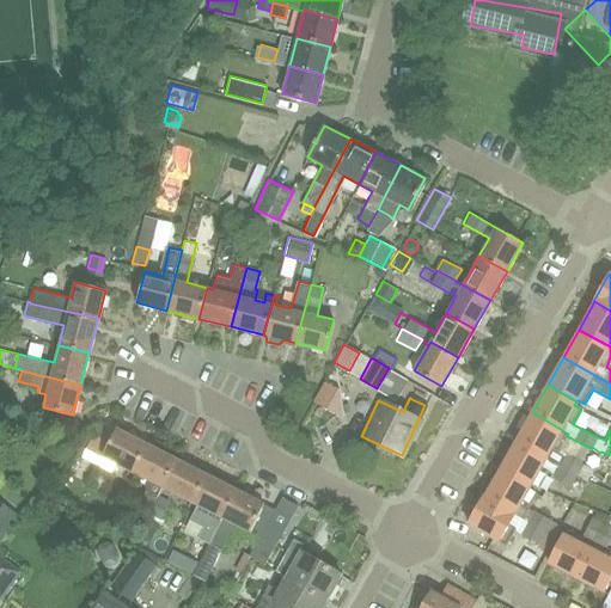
[(560,448),(567,436),(568,434),(532,412),(517,441),(544,456),(557,465),(576,474),(586,479),(594,466),(584,461),(584,462),(560,448)]
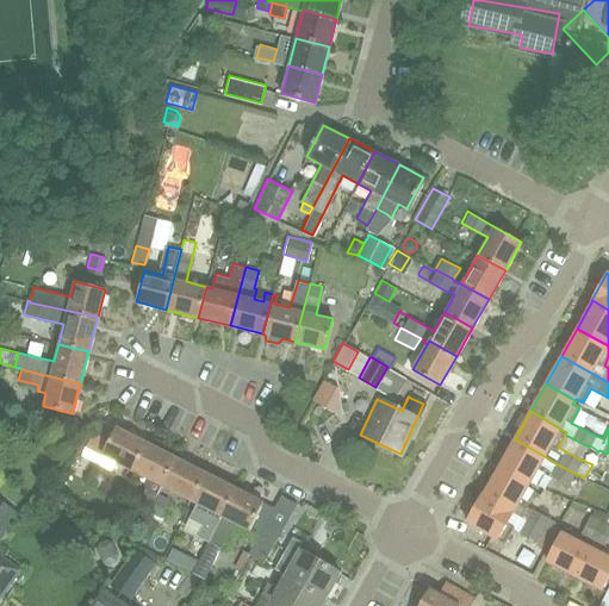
[(130,469),(145,441),(116,426),(110,438),(93,430),(85,445),(113,460),(130,469)]
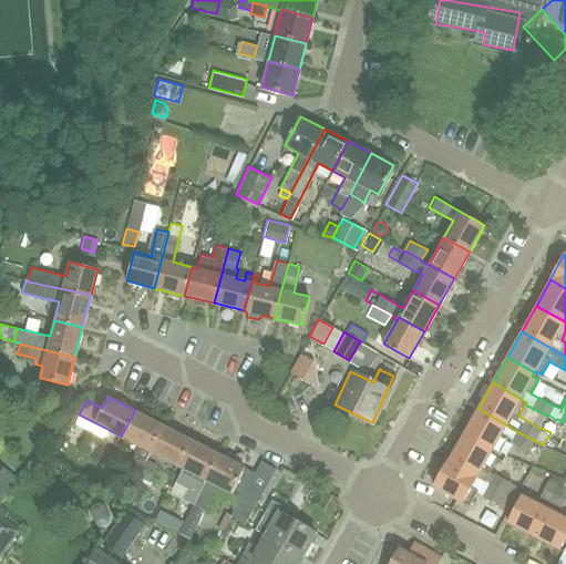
[(154,413),(142,407),(139,412),(135,410),(121,437),(139,445),(130,462),(126,469),(126,471),(136,475),(137,475),(146,458),(150,451),(148,451),(162,424),(151,419),(154,413)]
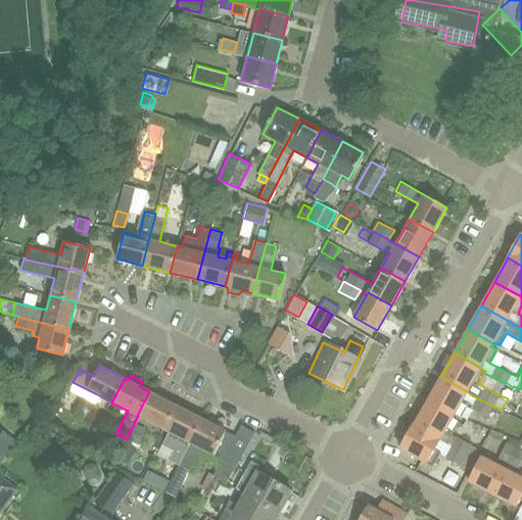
[(427,400),(452,414),(453,412),(460,416),(468,402),(461,397),(465,390),(441,377),(427,400)]
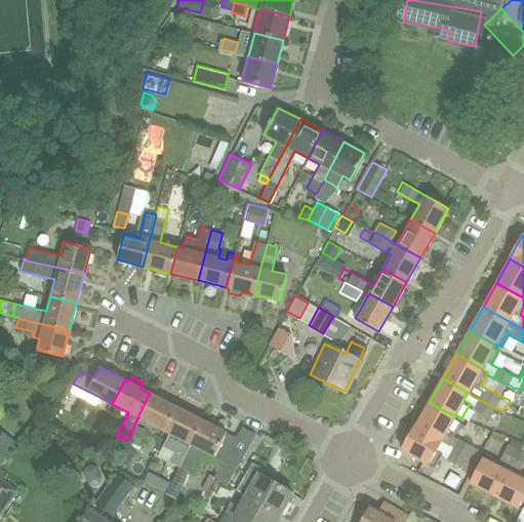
[(150,424),(163,430),(175,406),(150,393),(137,417),(138,417),(150,424)]
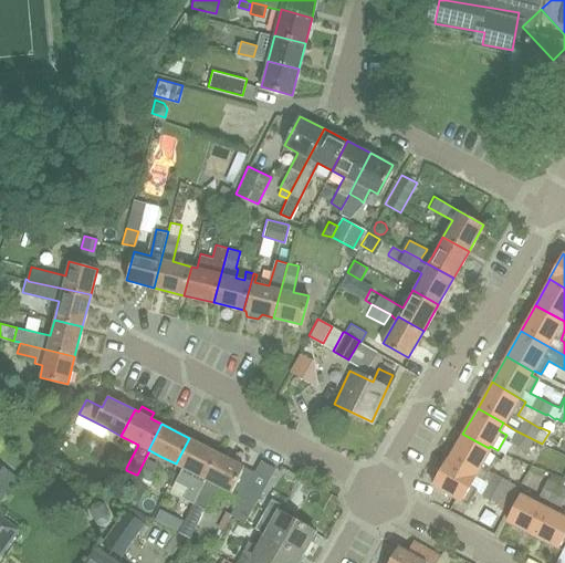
[(101,434),(90,428),(82,444),(93,449),(101,434)]
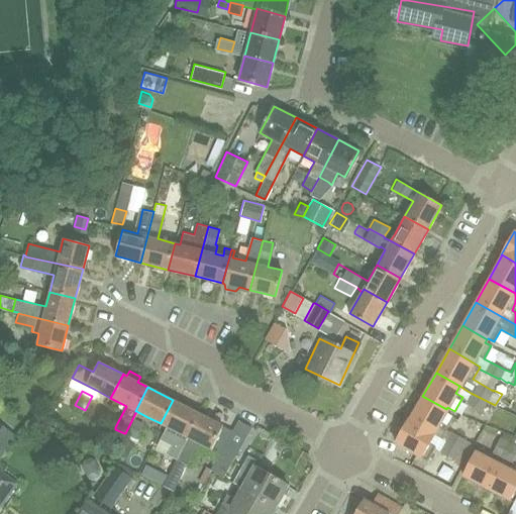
[(487,401),(471,393),(469,395),(466,402),(481,410),(487,401)]
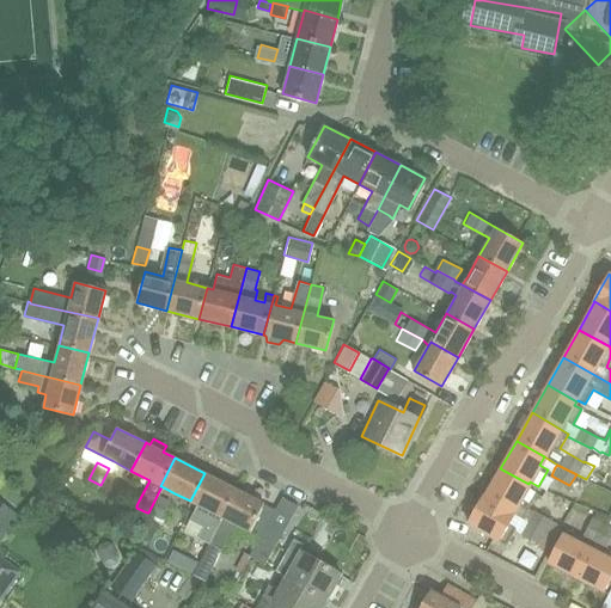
[(529,484),(500,468),(484,496),(512,511),(518,502),(526,507),(535,491),(527,486),(529,484)]
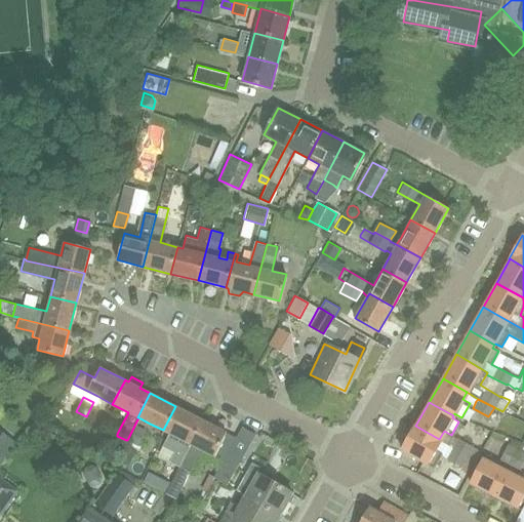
[(175,406),(163,430),(168,433),(161,446),(173,452),(168,462),(176,466),(200,419),(175,406)]
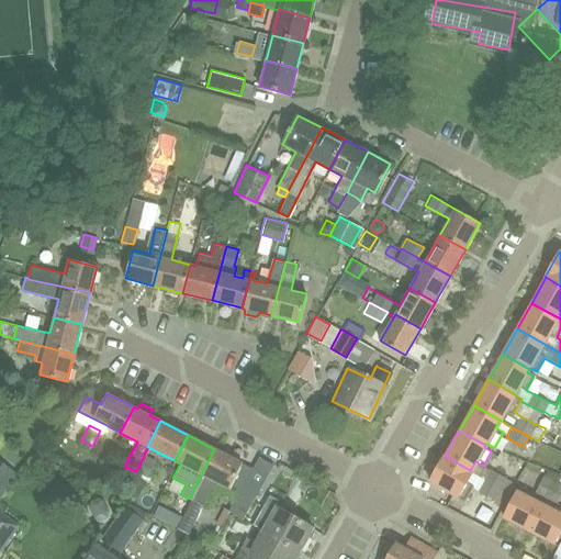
[(531,455),(560,461),(560,446),(535,440),(531,455)]
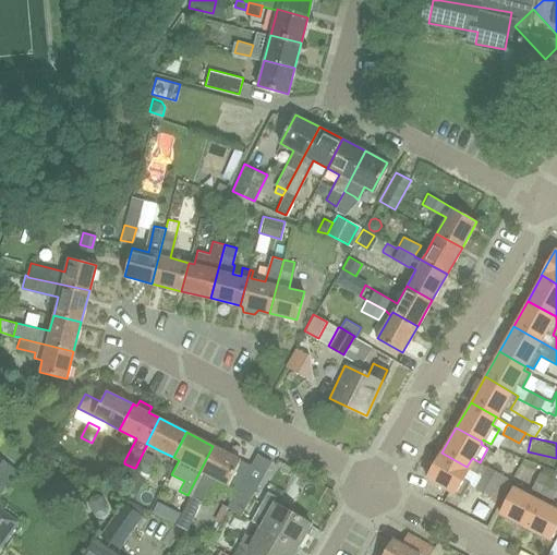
[(213,446),(188,495),(190,496),(201,502),(213,478),(227,485),(240,459),(213,446)]
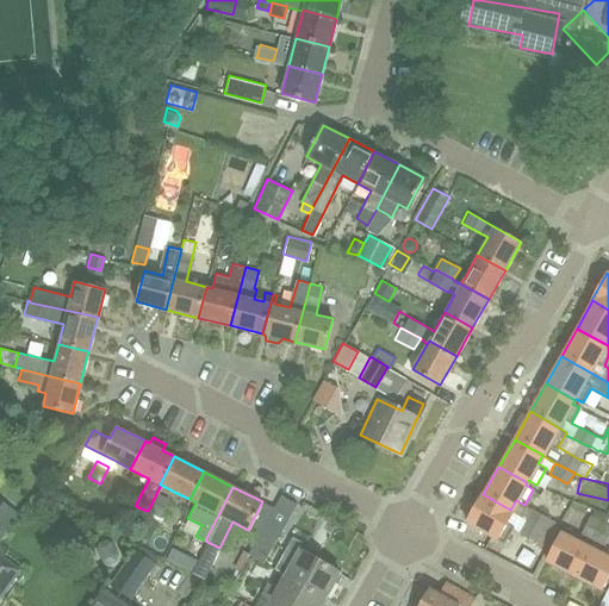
[(148,511),(147,511),(132,539),(144,545),(160,517),(171,498),(157,492),(148,511)]
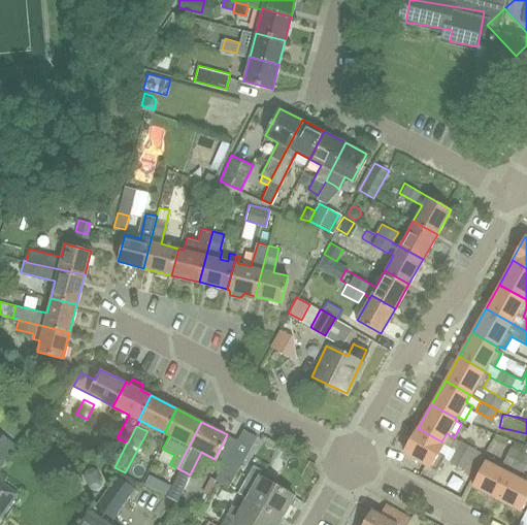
[(441,441),(418,428),(404,451),(436,469),(443,456),(464,468),(464,470),(472,476),(479,463),(454,449),(441,441)]
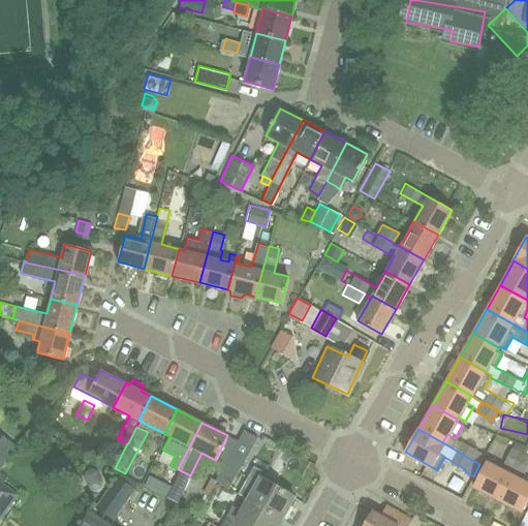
[(474,485),(498,497),(510,472),(513,468),(522,452),(525,445),(496,433),(493,437),(511,446),(500,468),(487,461),(474,485)]
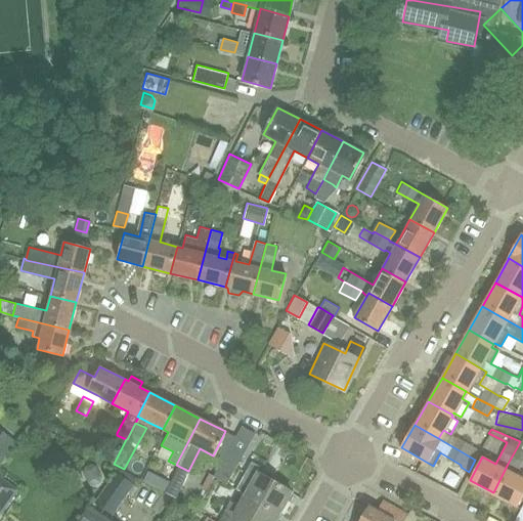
[(454,436),(450,445),(475,460),(480,449),(470,444),(471,443),(465,440),(454,436)]
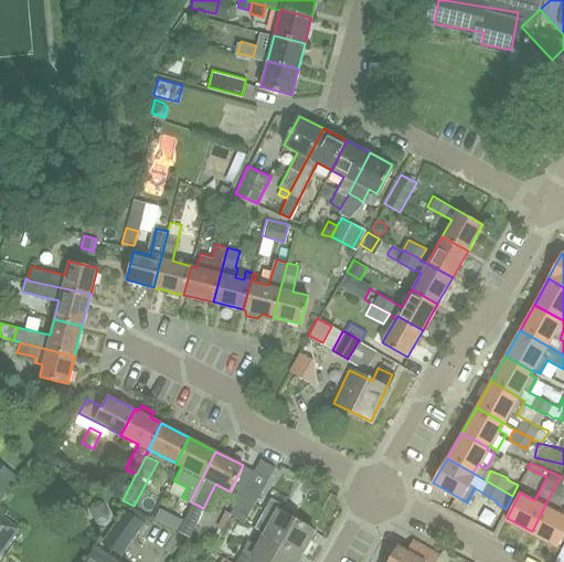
[(557,483),(547,500),(557,505),(563,492),(563,485),(557,483)]
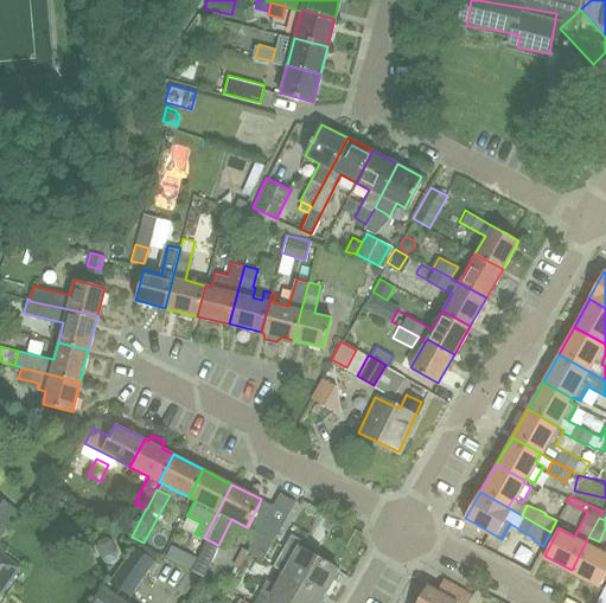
[(260,525),(254,537),(247,549),(261,558),(276,533),(260,525)]
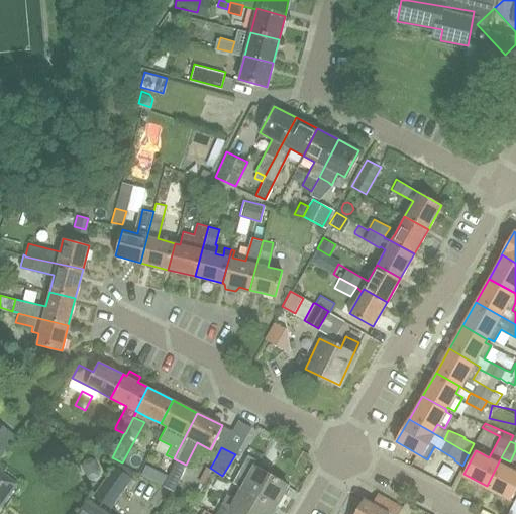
[(243,486),(275,504),(287,484),(256,466),(260,461),(247,454),(232,482),(242,487),(243,486)]
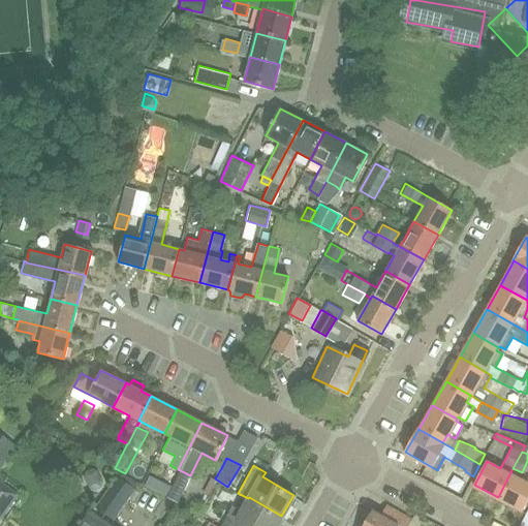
[(100,486),(101,481),(97,469),(92,466),(86,469),(84,475),(89,486),(94,488),(100,486)]
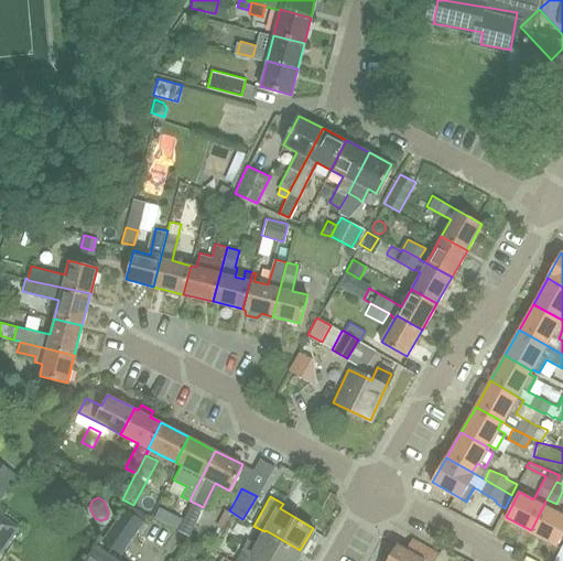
[(183,518),(177,528),(188,533),(203,507),(192,502),(183,518)]
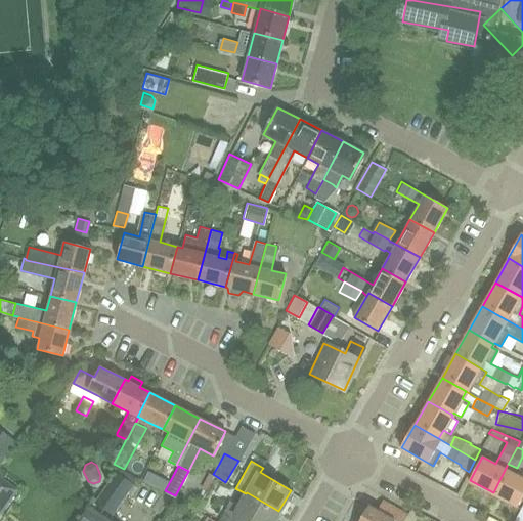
[(522,493),(522,476),(506,468),(493,492),(518,505),(522,493)]
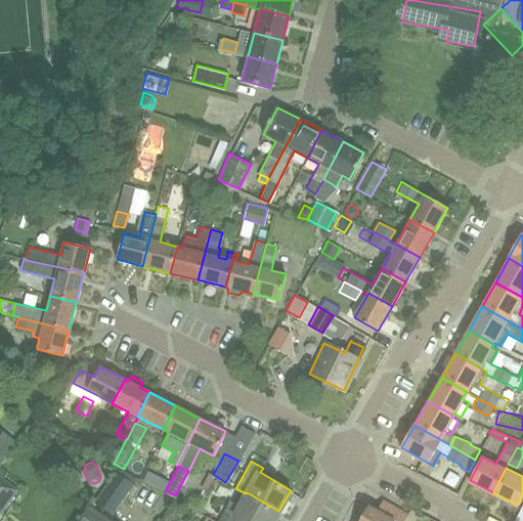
[(95,502),(113,514),(133,484),(115,471),(95,502)]
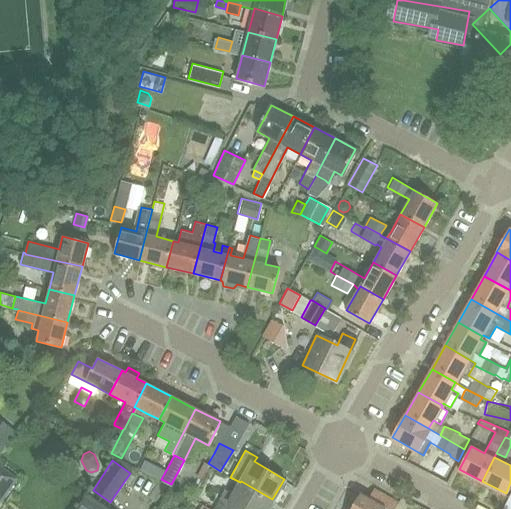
[(151,474),(161,479),(166,470),(156,465),(151,474)]
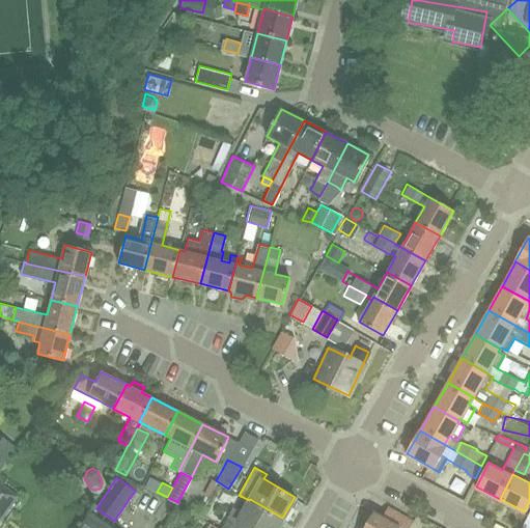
[(0,516),(16,495),(0,483),(0,516)]
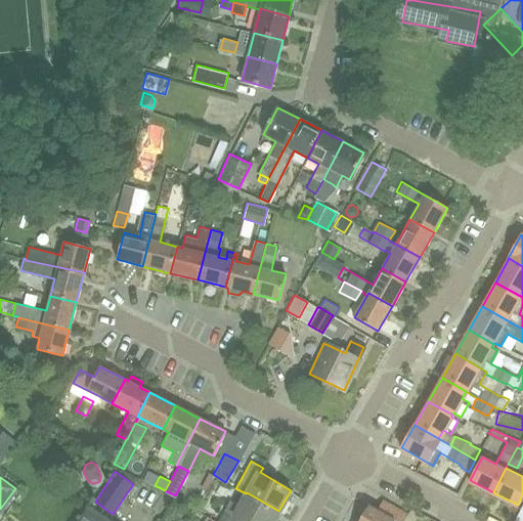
[(272,520),(278,511),(247,492),(246,493),(240,506),(229,501),(224,508),(217,520),(272,520)]
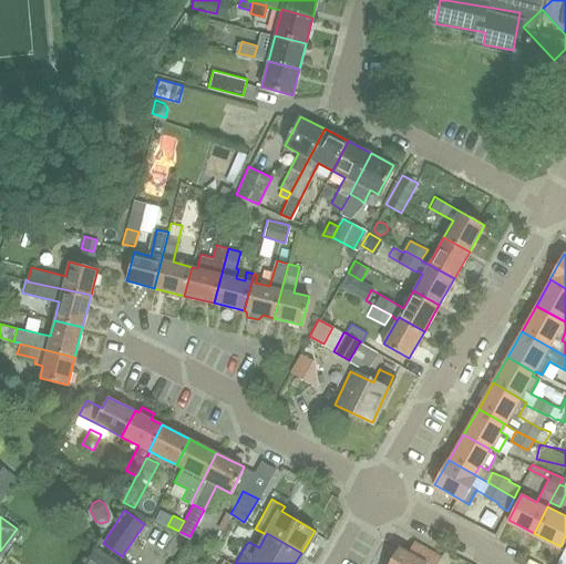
[(438,563),(442,556),(415,541),(409,552),(400,546),(390,563),(438,563)]
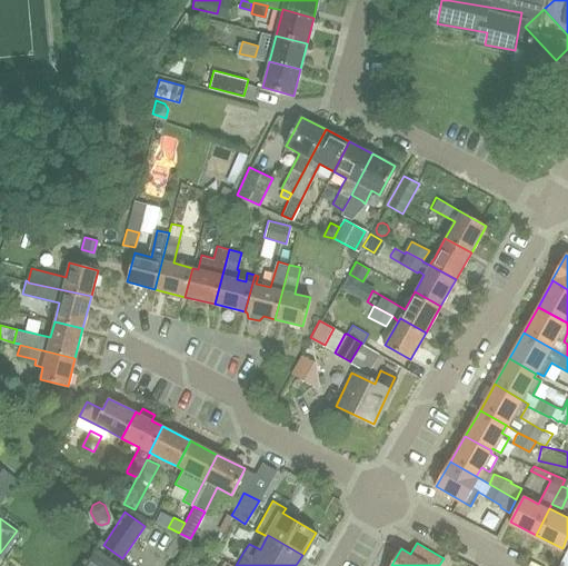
[(121,565),(97,548),(83,565),(121,565)]
